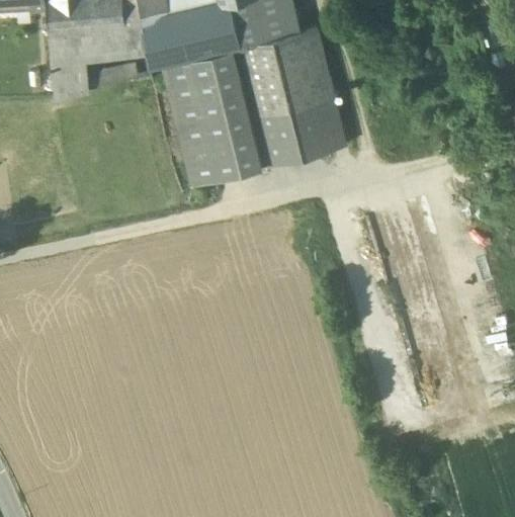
[(31,0),(0,0),(0,9),(16,8),(15,4),(31,3),(31,0)]
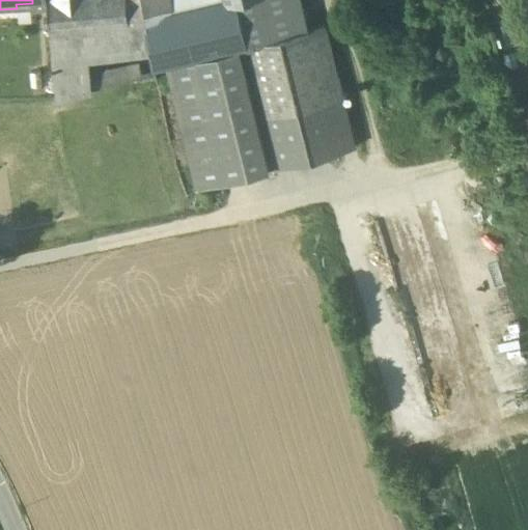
[(45,0),(46,3),(48,32),(127,26),(124,0),(45,0)]
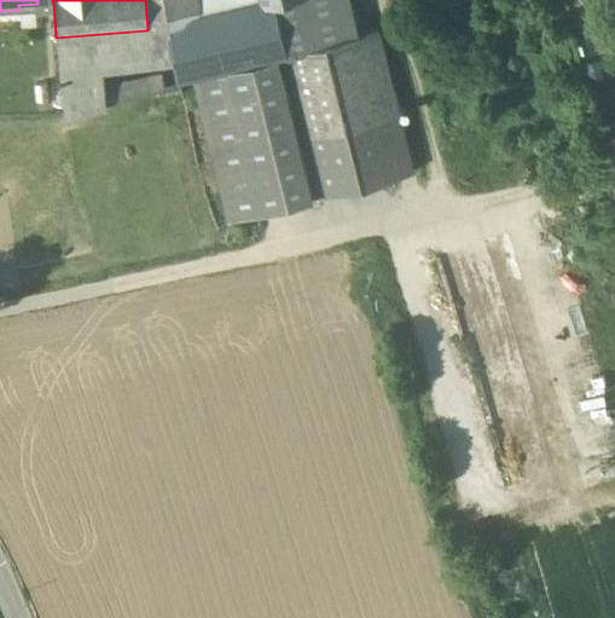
[(163,0),(145,0),(148,30),(166,28),(168,28),(167,23),(163,0)]
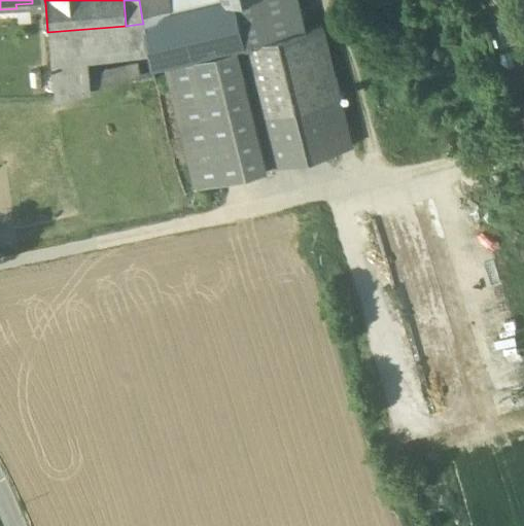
[(139,0),(142,20),(168,13),(165,0),(139,0)]
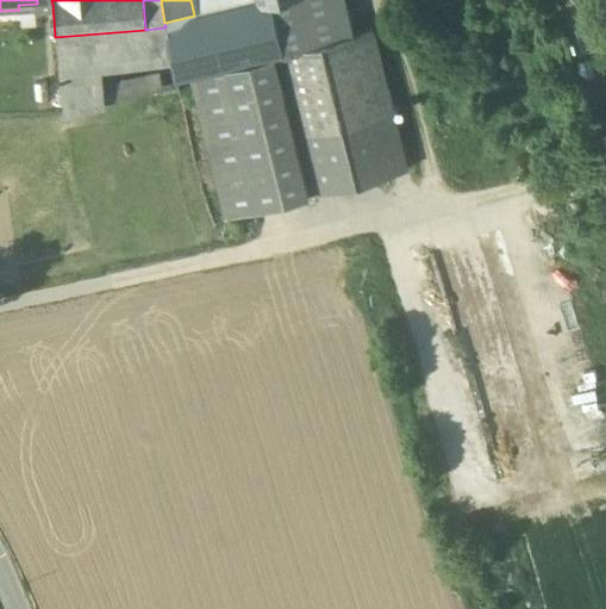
[(194,16),(164,23),(166,28),(173,76),(272,54),(281,51),(269,0),(268,0),(262,0),(257,1),(194,16)]
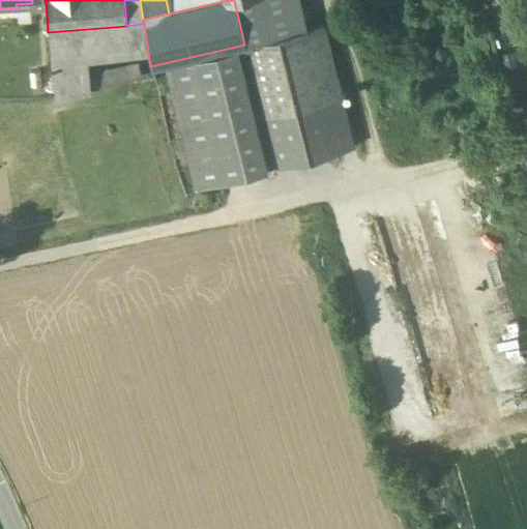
[(223,0),(166,0),(169,13),(224,1),(223,0)]
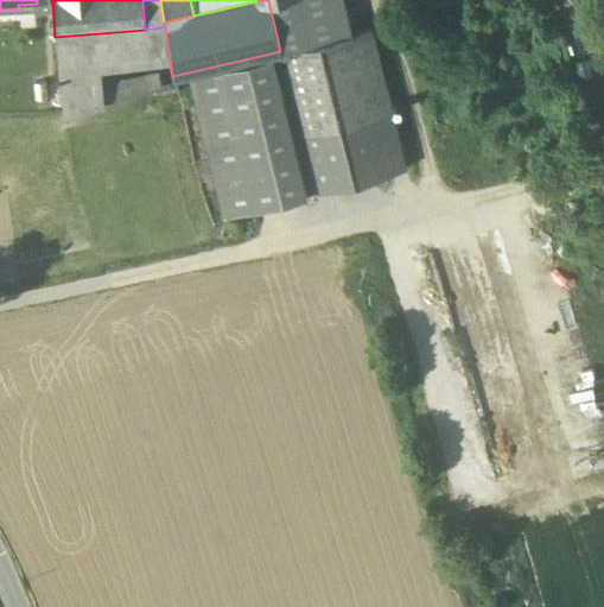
[(369,30),(344,36),(336,0),(268,0),(280,51),(271,54),(305,193),(404,169),(369,30)]
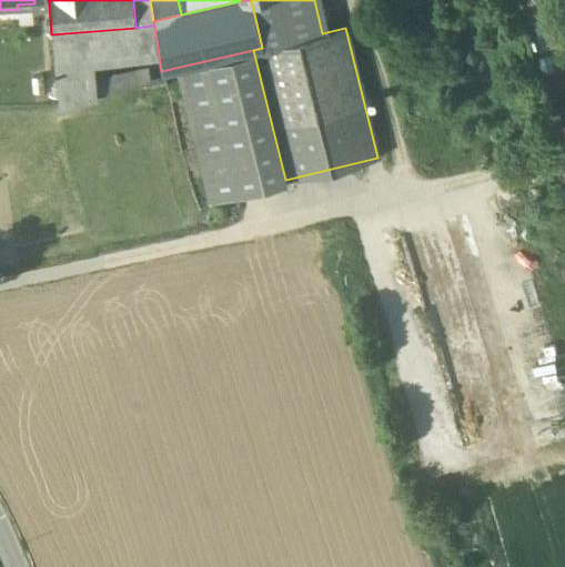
[(135,28),(51,34),(58,105),(97,97),(94,80),(93,64),(158,57),(152,26),(135,28)]
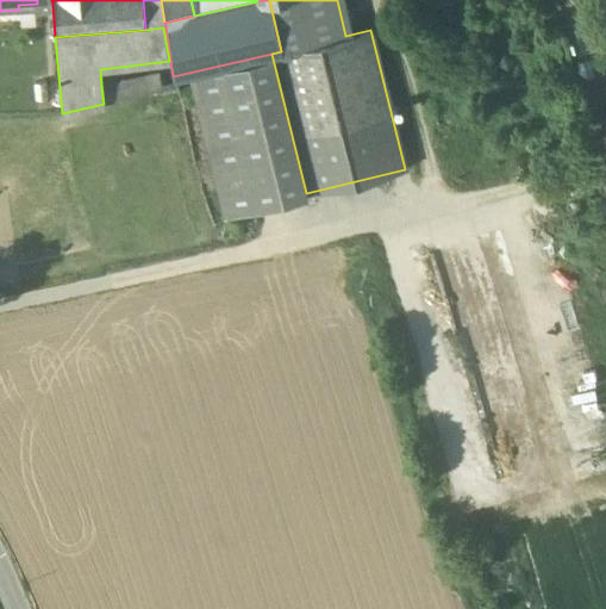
[(272,54),(188,73),(223,215),(306,193),(272,54)]
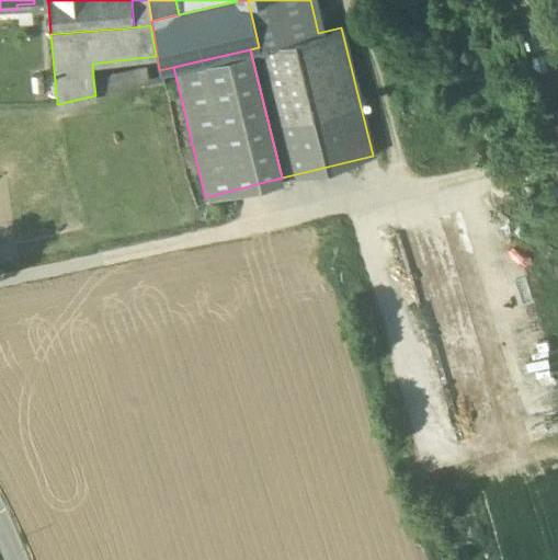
[(146,67),(93,79),(95,95),(147,83),(146,67)]
